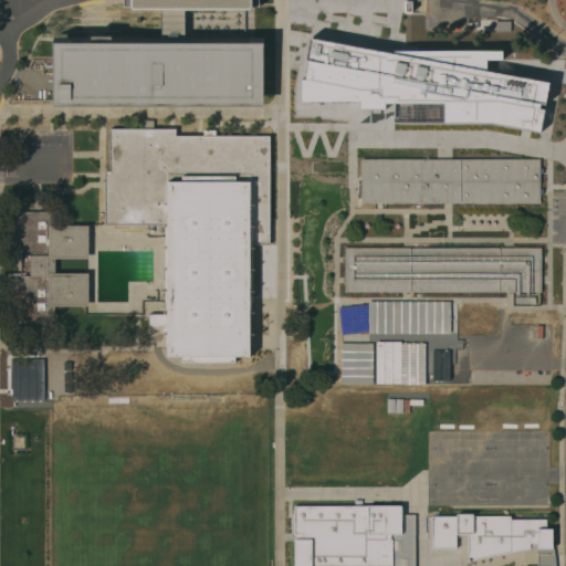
[(130,10),(130,7),(124,7),(124,0),(259,0),(259,7),(252,7),(252,10),(130,10)]
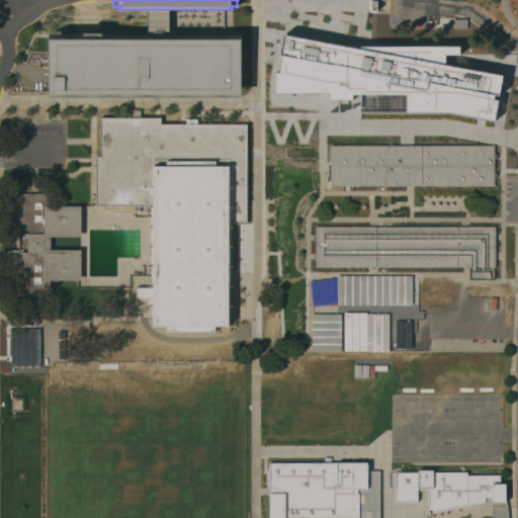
[(273,93),(273,73),(278,73),(281,57),(278,56),(282,35),(359,50),(359,47),(458,47),(457,55),(444,55),(443,60),(443,65),(500,76),(497,95),(493,95),(491,100),(497,101),(493,121),(448,112),(328,113),(327,93),(298,93),(273,93)]
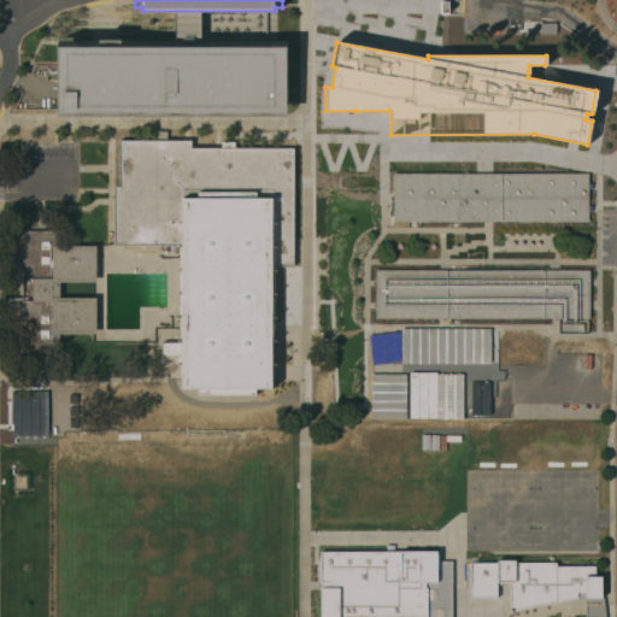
[(56,116),(56,48),(286,48),(286,116),(56,116)]
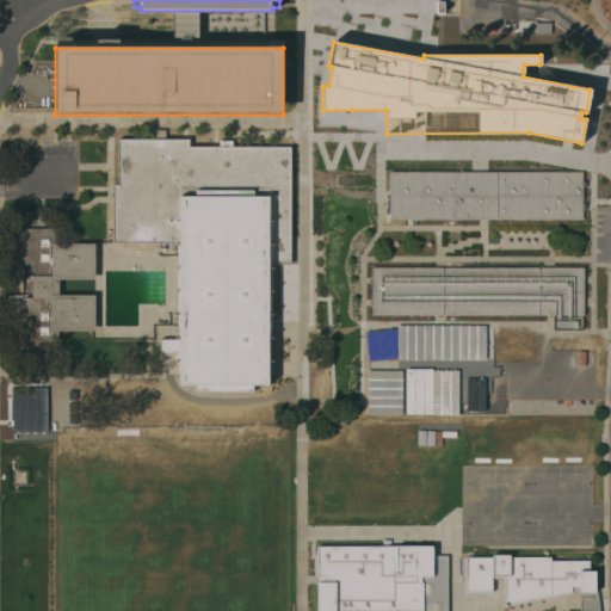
[(290,265),(270,265),(270,292),(271,292),(271,326),(269,326),(269,386),(253,386),(253,392),(196,392),(196,386),(179,386),(179,359),(160,359),(160,340),(180,340),(179,242),(112,244),(112,185),(118,185),(117,140),(153,140),(153,130),(165,130),(165,140),(195,140),(195,142),(214,142),(214,137),(238,137),(238,142),(290,141),(290,265)]
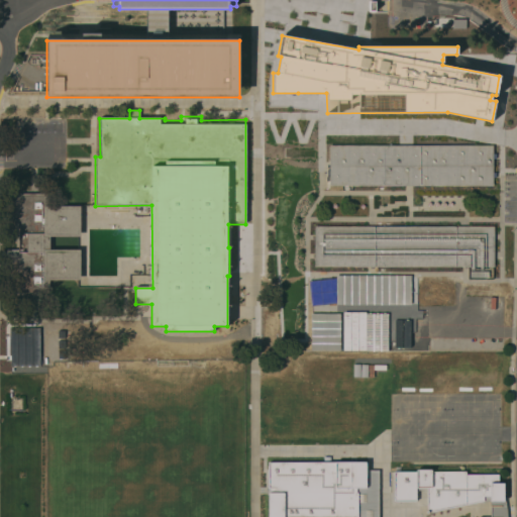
[(493,146),(493,154),(495,154),(495,159),(493,159),(493,174),(495,174),(495,177),(493,177),(493,186),(329,186),(329,189),(325,189),(325,169),(327,169),(327,164),(329,164),(329,145),(404,145),(493,146)]
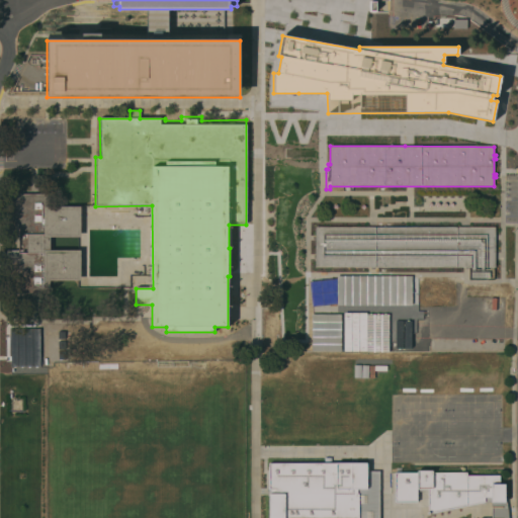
[(81,237),(50,237),(50,250),(81,250),(81,280),(50,280),(50,292),(6,292),(6,250),(18,250),(18,234),(44,234),(44,232),(6,232),(6,194),(50,194),(50,206),(81,206),(81,237)]
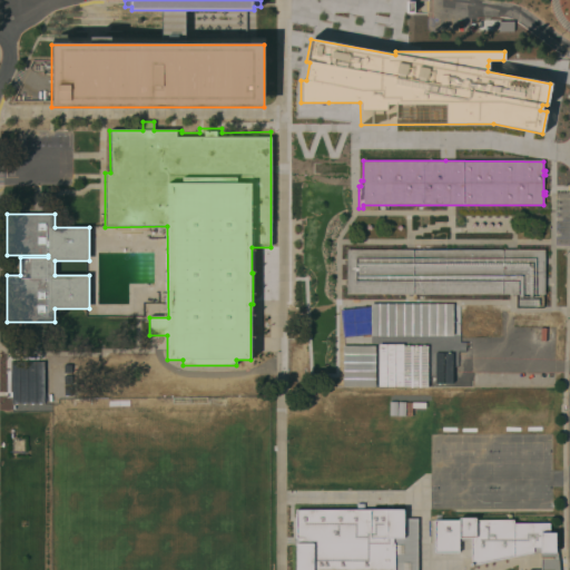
[(544,251),(544,294),(532,294),(532,297),(529,297),(529,294),(522,294),(522,297),(519,297),(519,294),(346,294),(346,251),(544,251)]
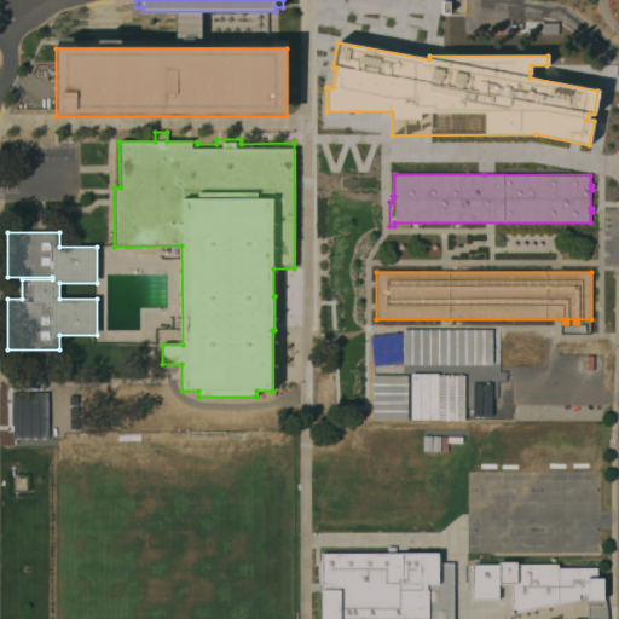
[(499,340),(499,366),(544,366),(543,339),(499,340)]
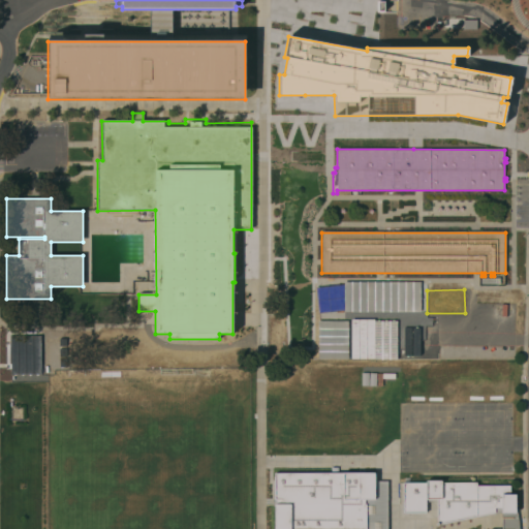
[(511,304),(511,296),(475,296),(475,303),(511,304)]
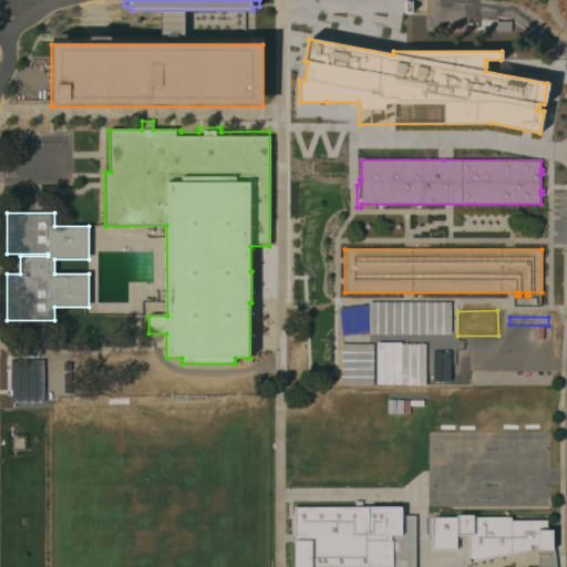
[(354,507),(354,502),(362,502),(362,507),(368,507),(368,506),(402,506),(402,516),(415,516),(415,566),(294,566),(295,507),(354,507)]
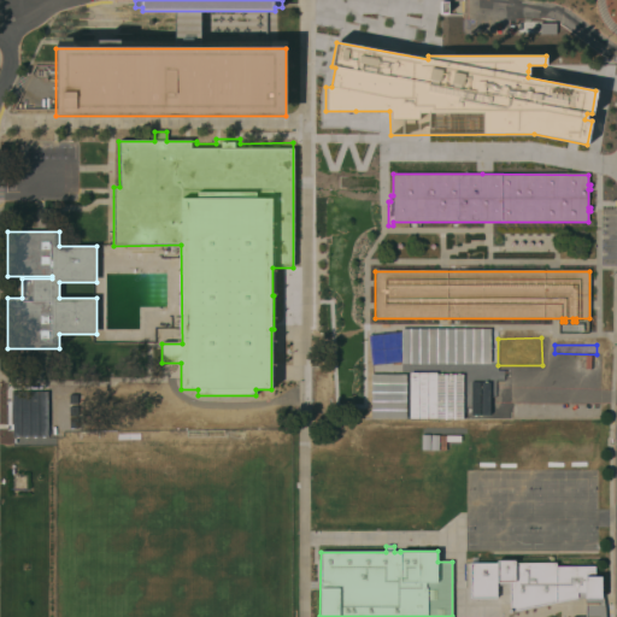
[(585,616),(585,599),(557,604),(557,603),(551,604),(551,606),(516,612),(516,611),(510,612),(510,586),(497,586),(497,598),(488,598),(488,600),(470,600),(470,563),(497,563),(497,559),(513,559),(513,563),(556,563),(556,566),(594,566),(594,575),(600,575),(600,597),(603,597),(605,615),(605,616),(585,616)]
